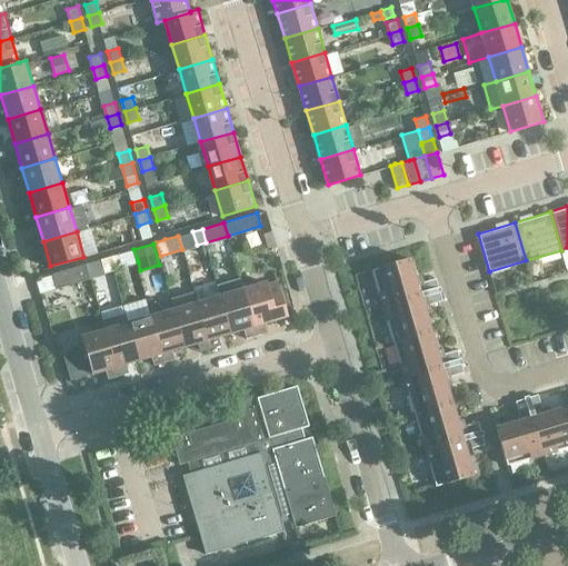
[(110,256),(113,269),(123,267),(119,254),(110,256)]
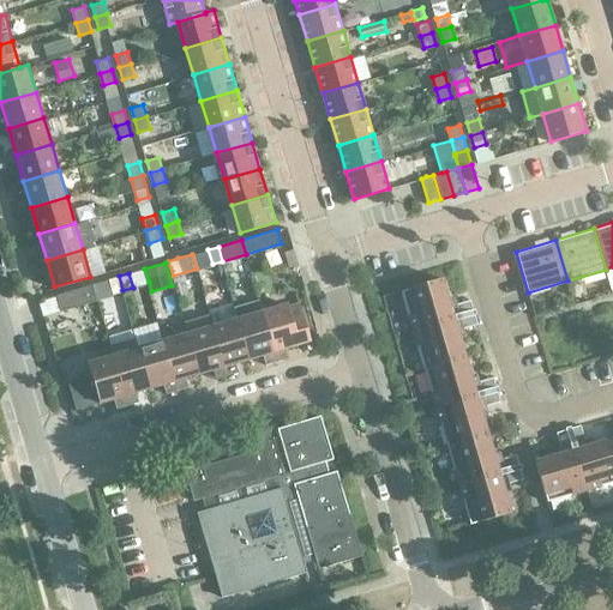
[(113,294),(122,290),(119,276),(109,279),(113,294)]
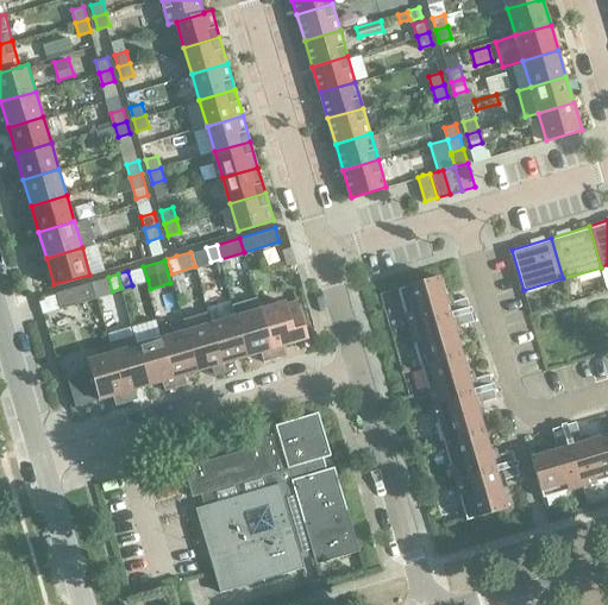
[(399,287),(409,326),(451,314),(439,275),(399,287)]
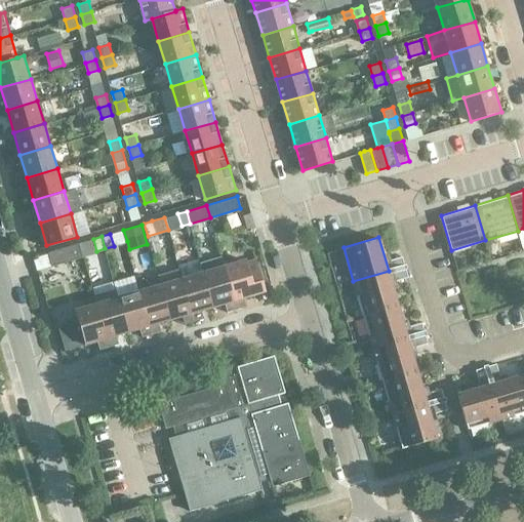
[(48,251),(52,266),(83,256),(79,243),(48,251)]
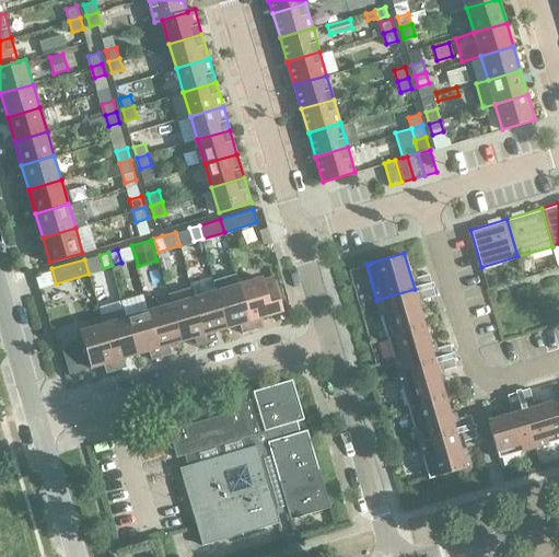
[(253,328),(240,283),(236,273),(213,279),(217,290),(228,327),(241,323),(243,332),(253,328)]
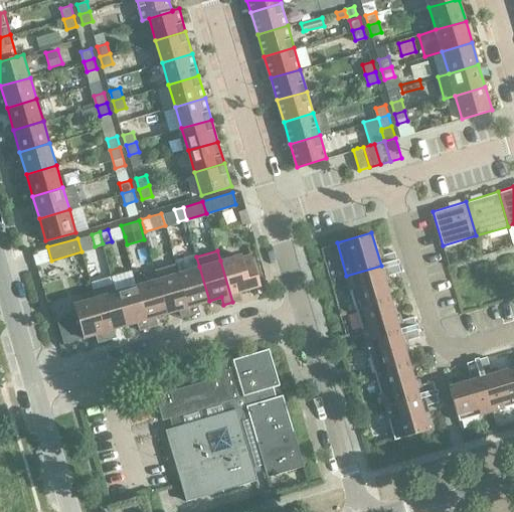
[(382,254),(385,263),(397,260),(394,250),(382,254)]
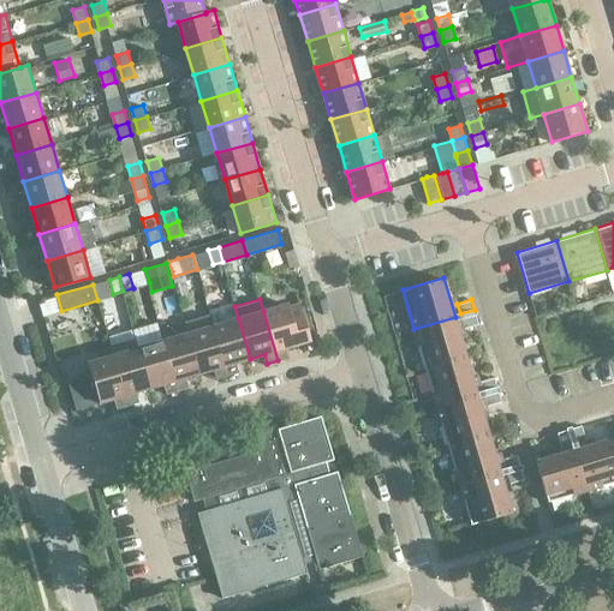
[(288,303),(263,311),(278,360),(288,358),(286,348),(311,341),(300,303),(290,306),(288,303)]
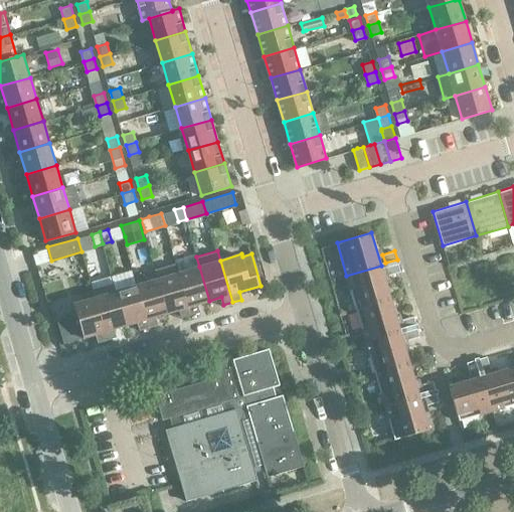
[(191,315),(178,273),(175,263),(155,270),(157,279),(168,313),(179,309),(181,317),(191,315)]
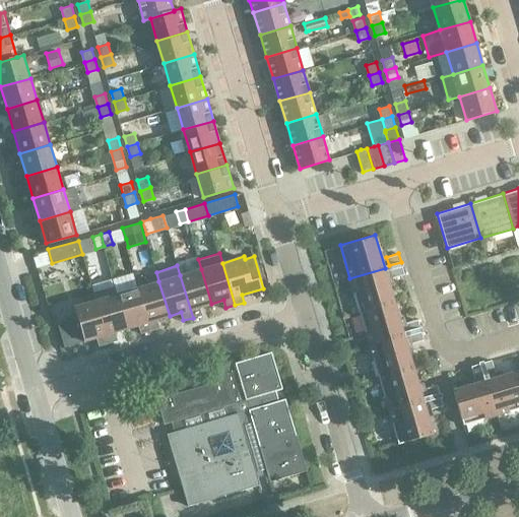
[(404,274),(402,265),(390,269),(392,277),(404,274)]
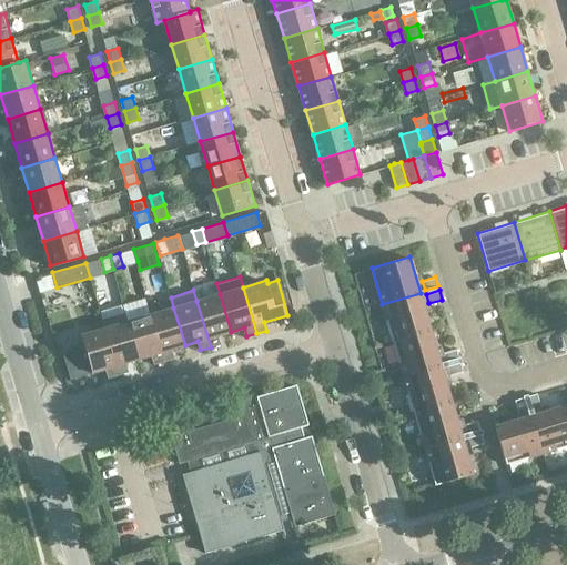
[(421,293),(382,304),(393,341),(431,330),(421,293)]
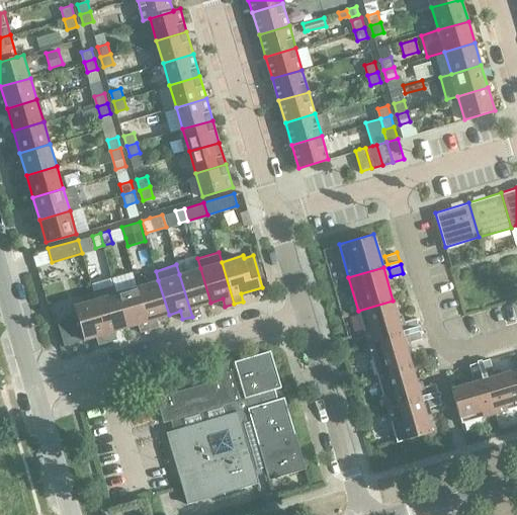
[(179,274),(192,317),(201,314),(198,306),(210,303),(200,268),(179,274)]
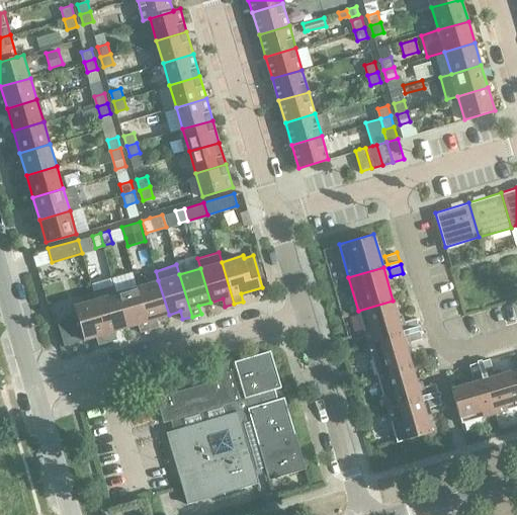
[(158,280),(138,286),(150,329),(159,326),(157,318),(169,315),(158,280)]
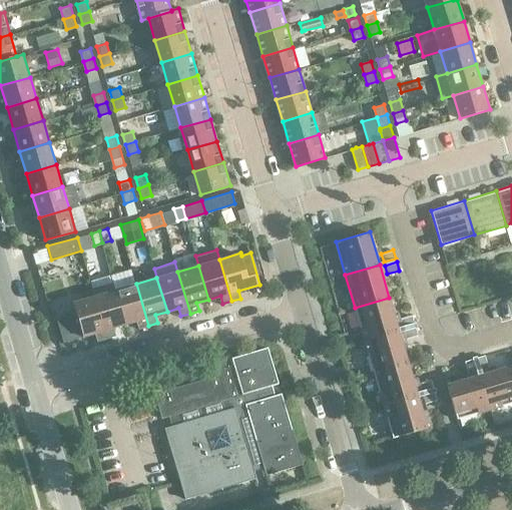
[(94,296),(107,338),(116,335),(113,327),(125,324),(115,290),(113,282),(92,288),(94,296)]
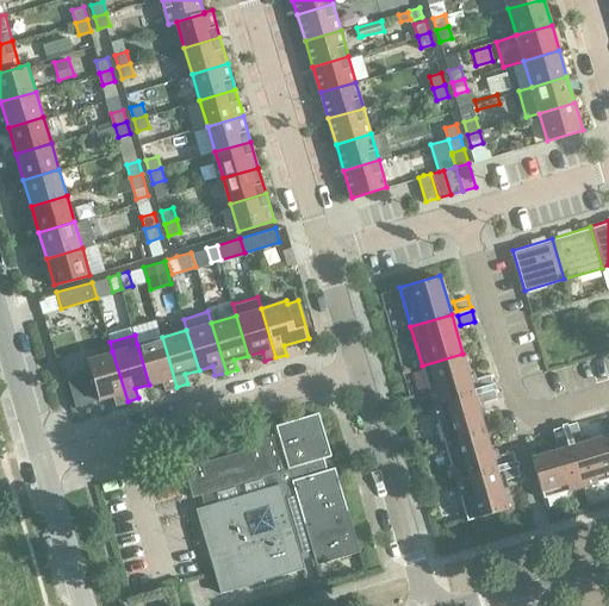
[(166,391),(176,387),(162,337),(137,344),(149,385),(163,381),(166,391)]
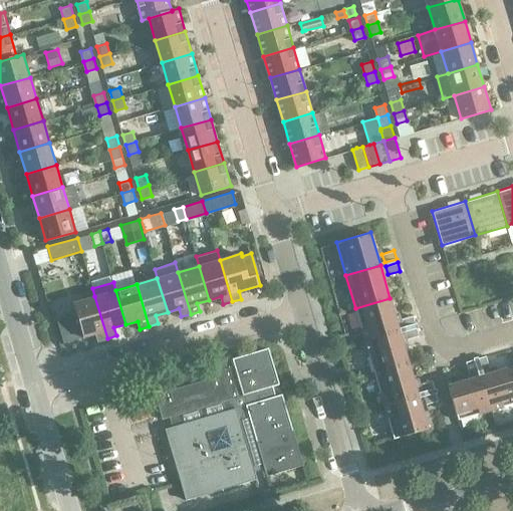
[(98,341),(107,338),(94,296),(73,303),(83,336),(95,333),(98,341)]
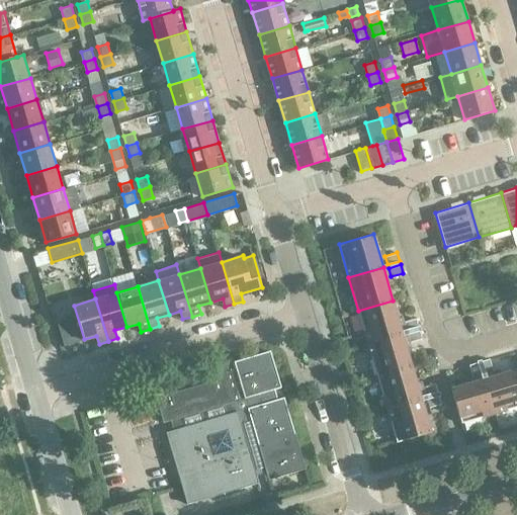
[(358,311),(367,343),(403,333),(393,301),(358,311)]
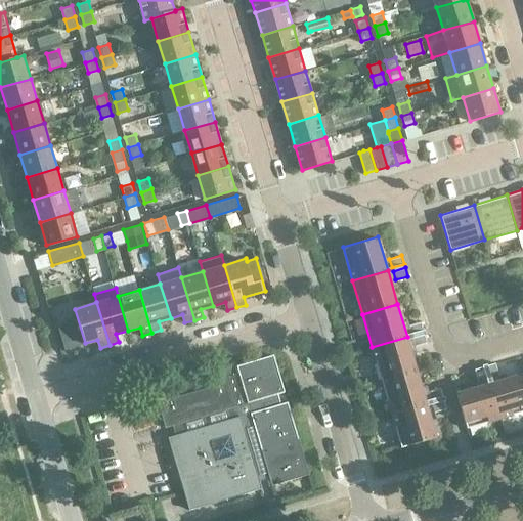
[(411,333),(424,330),(421,321),(408,324),(411,333)]
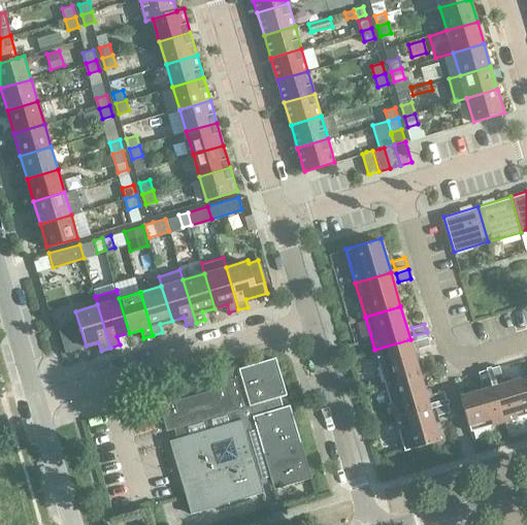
[(428,336),(416,339),(418,348),(430,345),(428,336)]
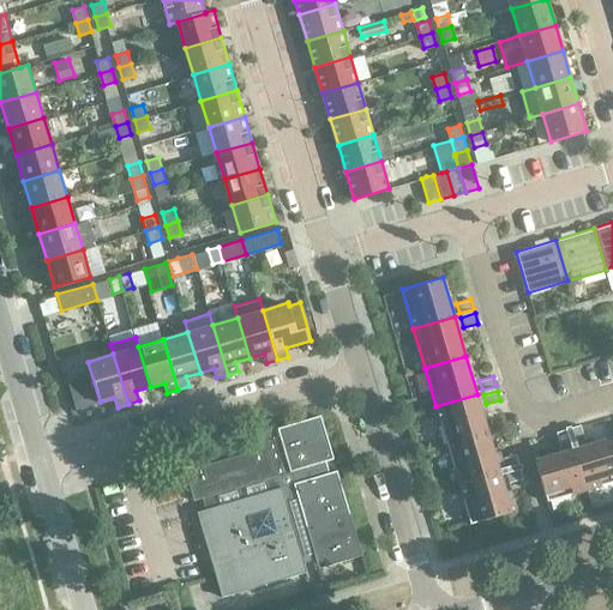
[(488,433),(478,394),(436,406),(448,445),(488,433)]
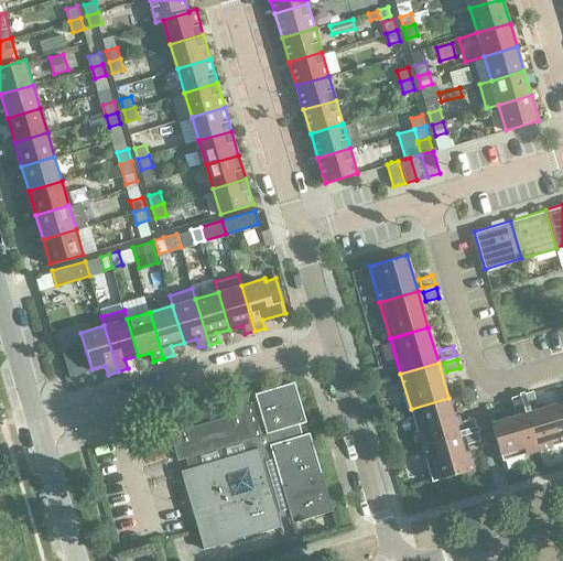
[(182,471),(184,478),(204,548),(282,525),(279,513),(290,509),(293,521),(333,510),(310,432),(303,434),(300,423),(306,421),(294,381),(255,394),(258,401),(247,405),(244,397),(166,420),(179,460),(192,455),(195,466),(182,471)]
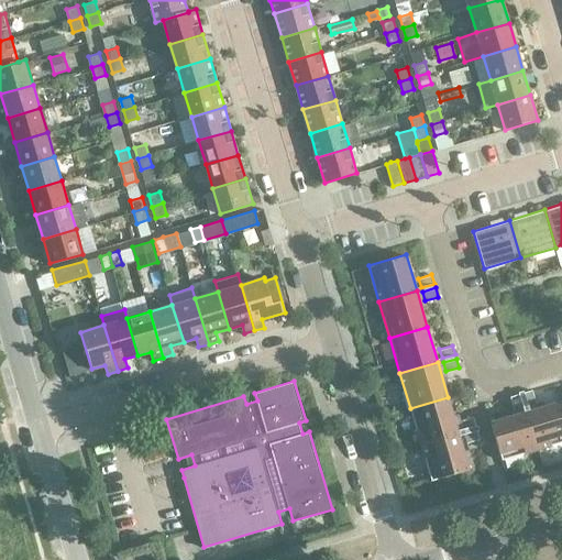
[(532,390),(524,392),(528,405),(537,403),(532,390)]
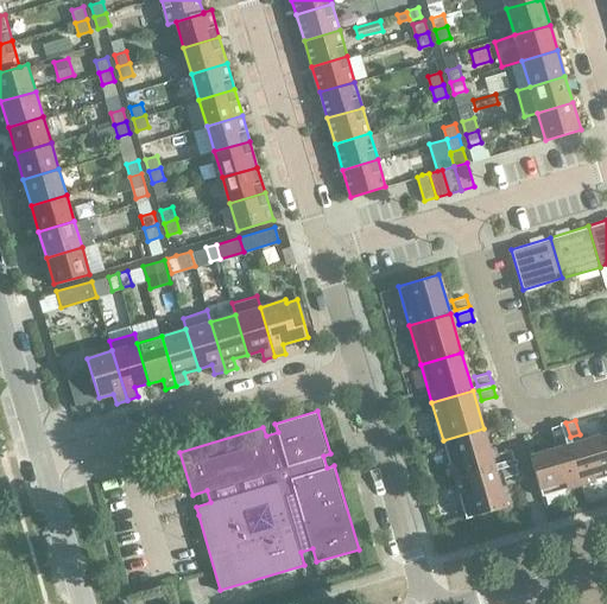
[(551,427),(556,440),(556,442),(566,439),(561,424),(551,427)]
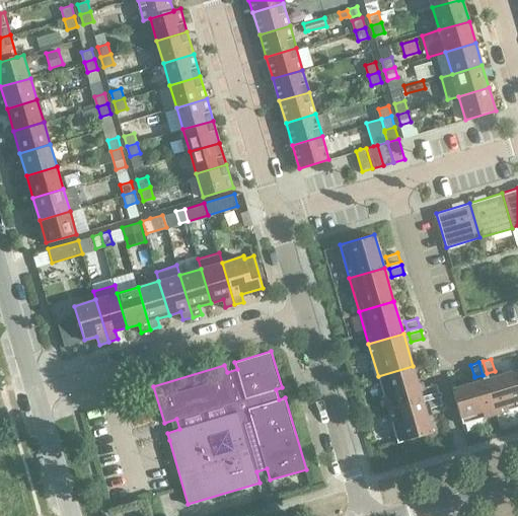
[(378,376),(387,409),(423,398),(413,366),(378,376)]
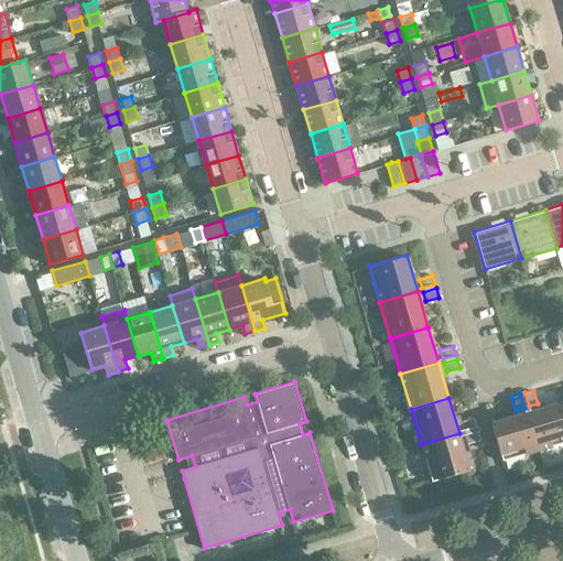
[(562,401),(528,412),(539,450),(562,442),(562,401)]
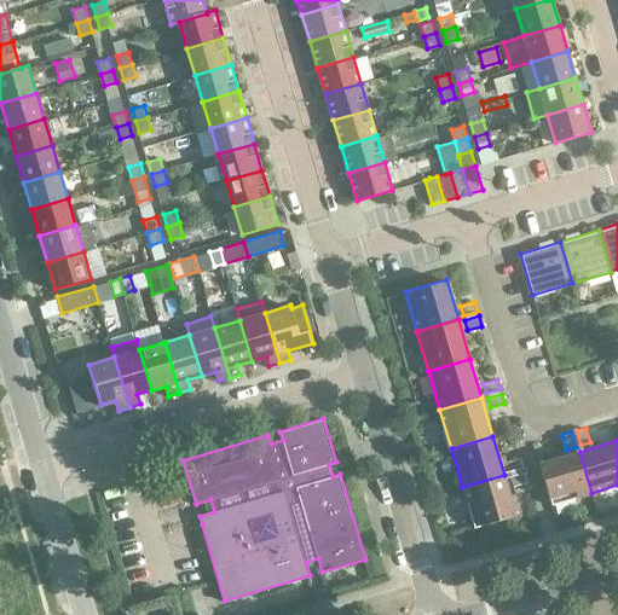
[(552,505),(591,493),(579,452),(539,463),(552,505)]
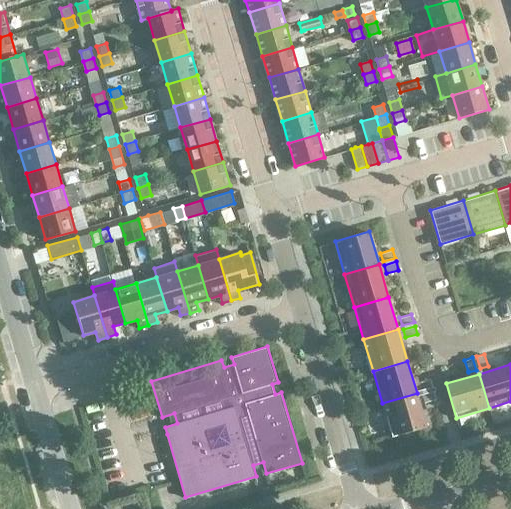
[(431,378),(419,382),(418,382),(421,390),(433,386),(431,378)]
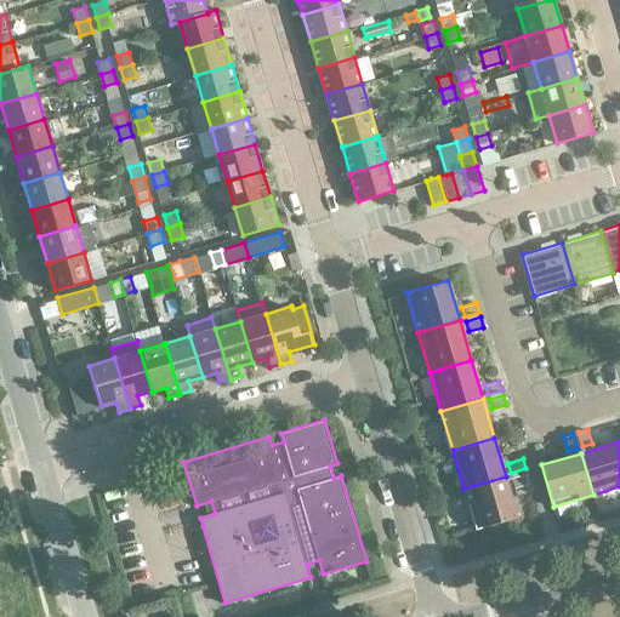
[(527,473),(512,478),(515,487),(529,483),(527,473)]
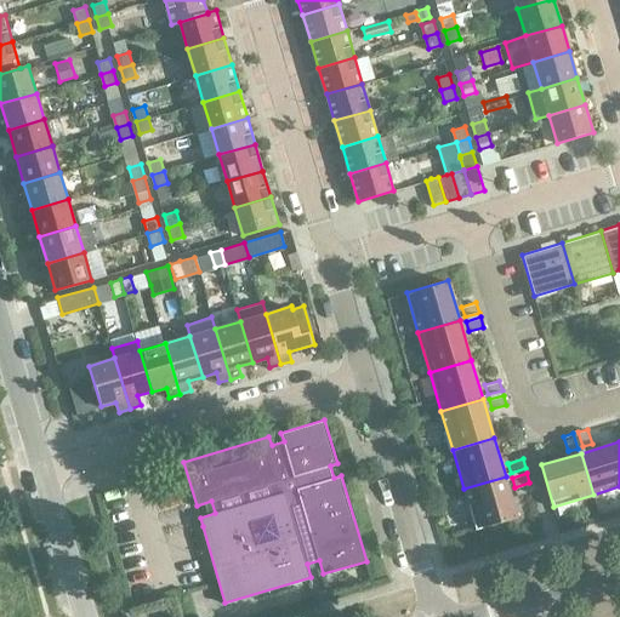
[(464,489),(476,529),(517,516),(506,476),(464,489)]
